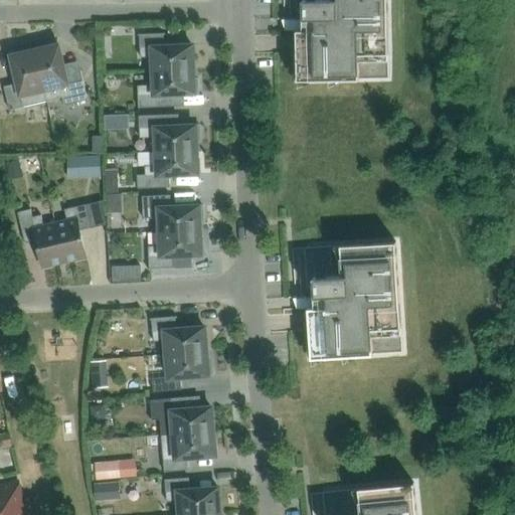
[(295,0),(296,10),(303,10),(303,29),(296,30),(296,35),(297,52),(297,80),(359,79),(388,79),(387,54),(387,0),(295,0)]
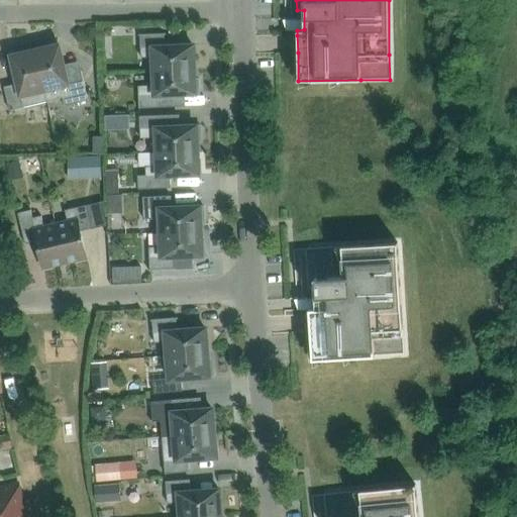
[(153,70),(153,71),(194,69),(193,44),(165,46),(165,34),(166,34),(166,33),(138,34),(138,35),(140,35),(141,58),(153,57),(153,70)]
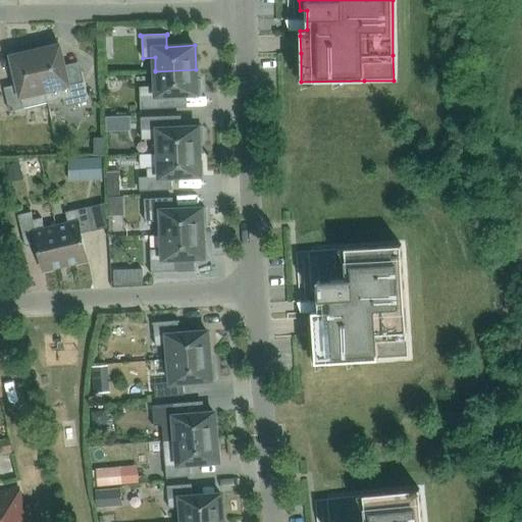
[(46,48),(36,51),(47,103),(63,99),(65,107),(89,101),(82,69),(65,73),(58,41),(45,44),(46,48)]
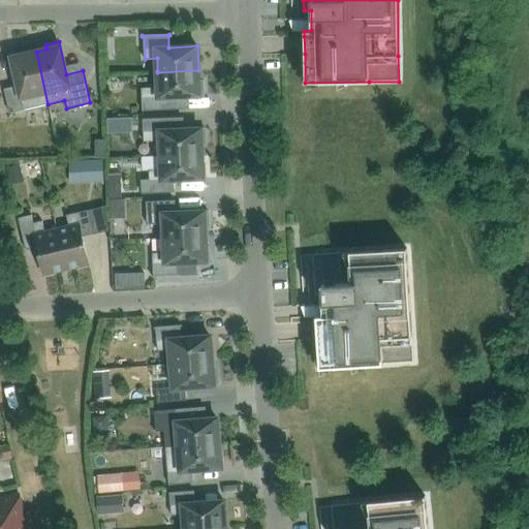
[(48,104),(36,52),(25,54),(24,50),(10,53),(19,86),(4,89),(9,113),(48,104)]
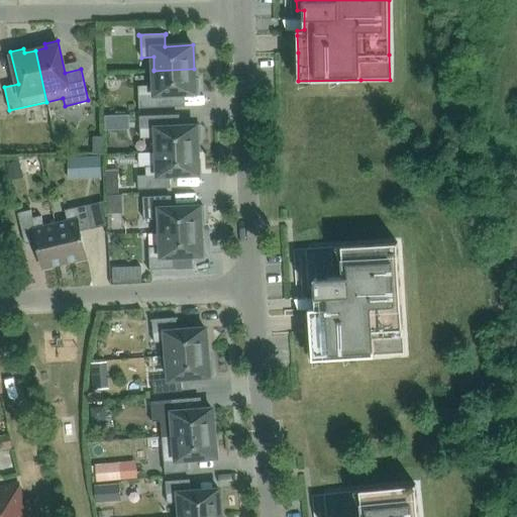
[(194,69),(153,71),(153,70),(149,71),(150,85),(138,86),(139,108),(168,107),(167,95),(199,93),(199,79),(195,79),(194,69)]
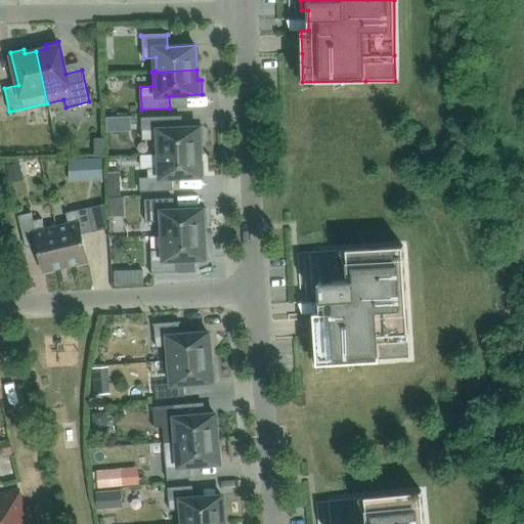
[(160,155),(160,154),(201,151),(200,142),(204,141),(204,127),(171,129),(170,117),(141,118),(142,140),(155,139),(156,155),(160,155)]
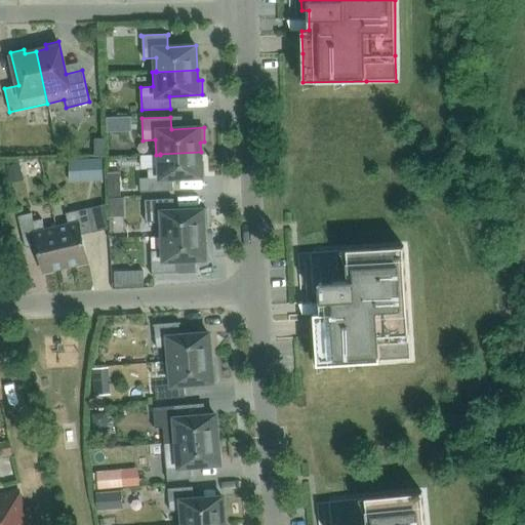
[(104,138),(94,138),(94,156),(104,156),(104,138)]
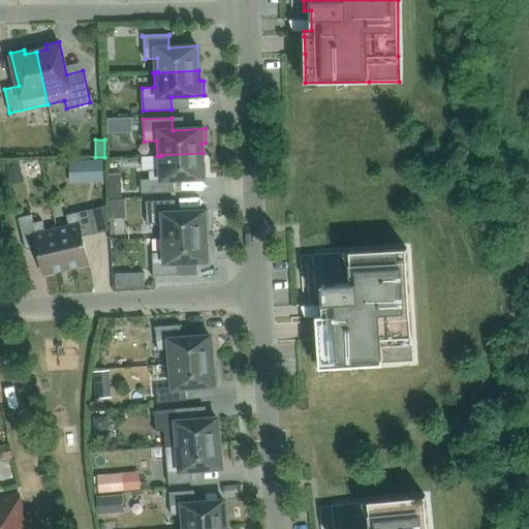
[(203,153),(161,155),(161,156),(161,169),(149,170),(150,179),(142,180),(142,193),(175,192),(175,180),(204,178),(203,153)]
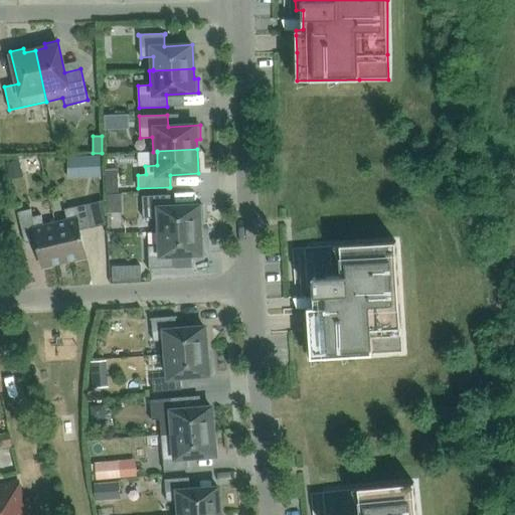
[(79,157),(67,157),(68,178),(80,177),(80,168),(79,157)]
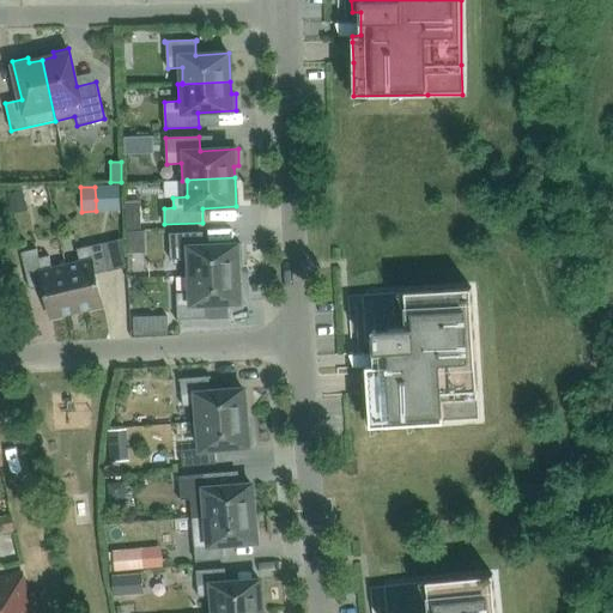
[(23,190),(7,194),(11,206),(25,202),(23,190)]
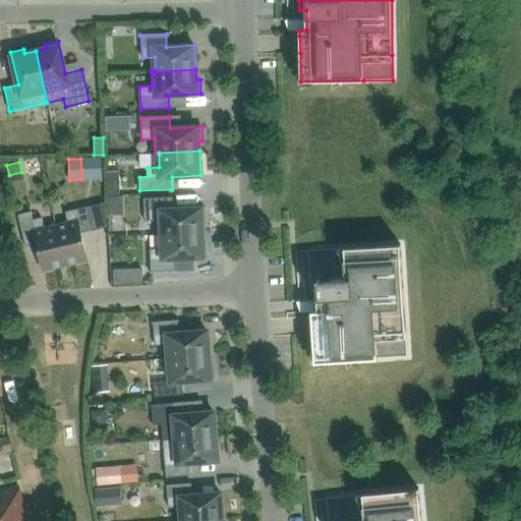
[(106,172),(107,194),(119,194),(118,171),(106,172)]
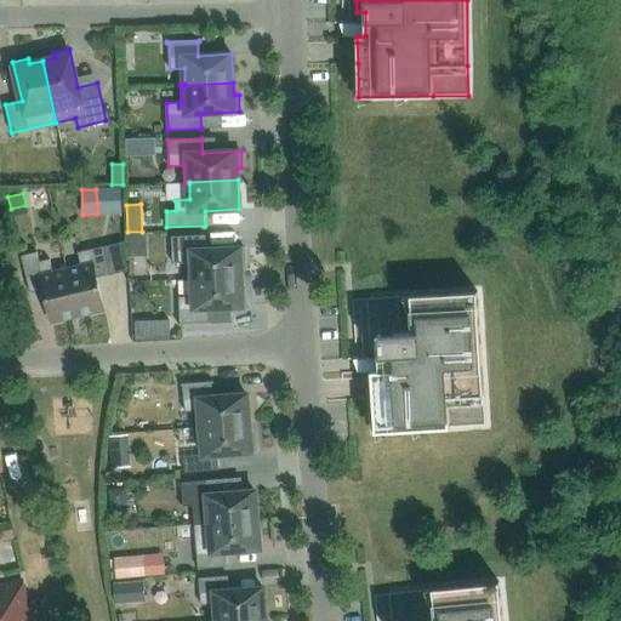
[(147,233),(130,234),(130,244),(147,244),(147,233)]
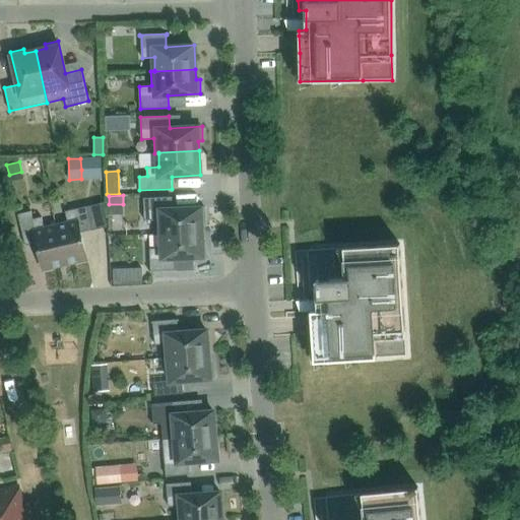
[(160,219),(161,234),(202,232),(202,222),(206,221),(205,207),(173,209),(172,197),(143,198),(144,220),(160,219)]
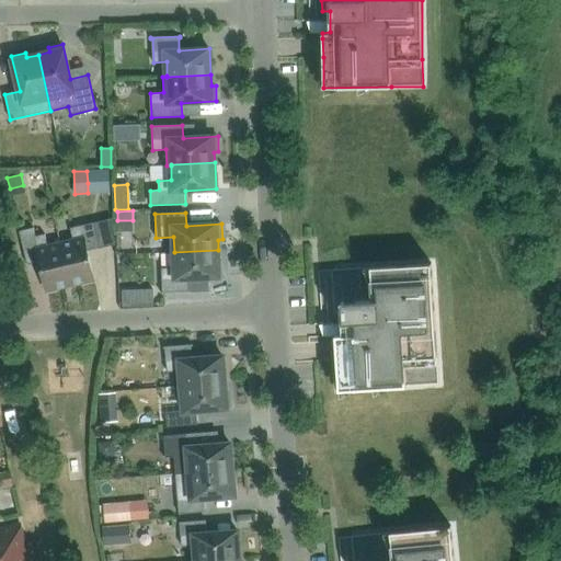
[(100,248),(94,222),(70,228),(73,241),(60,243),(70,284),(93,279),(88,251),(100,248)]
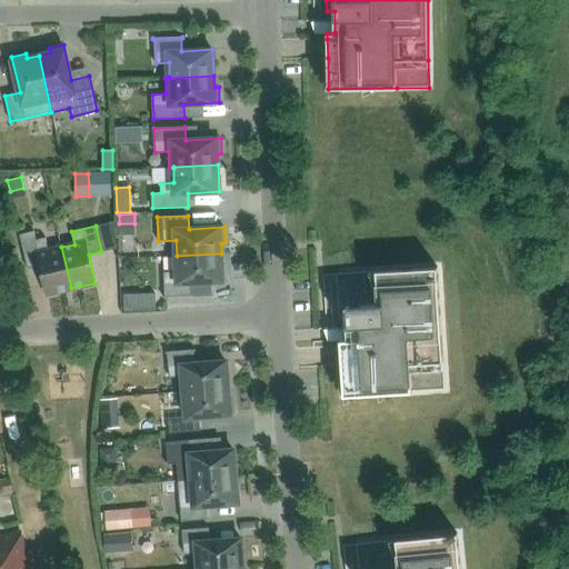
[(71,288),(61,247),(49,250),(46,237),(36,239),(35,231),(20,235),(28,269),(41,266),(48,293),(71,288)]
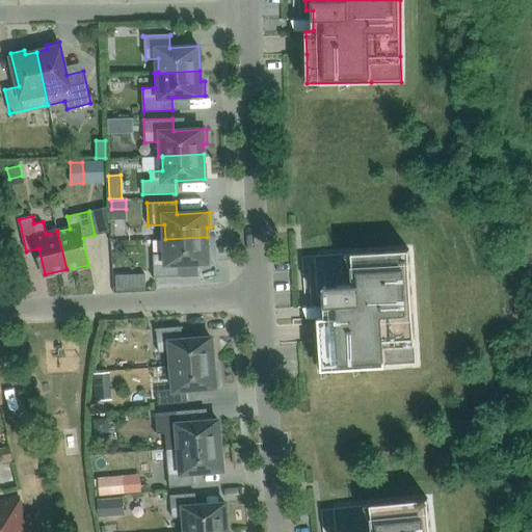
[(207,237),(165,239),(166,254),(154,254),(154,276),(153,276),(153,277),(181,276),(181,275),(179,275),(179,264),(208,262),(207,237)]
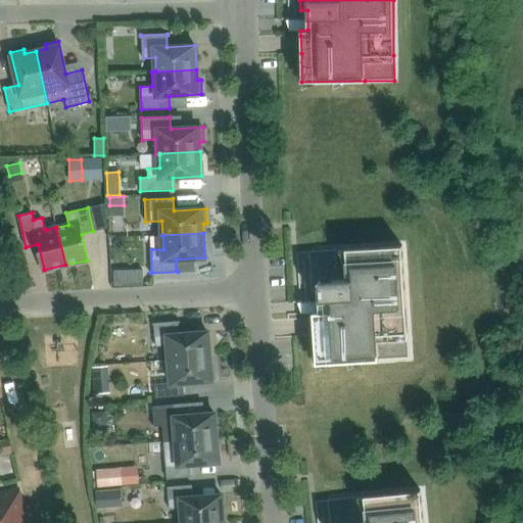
[(345,249),(308,251),(312,292),(313,292),(318,292),(320,312),(313,313),(313,318),(314,335),(316,364),(379,360),(410,358),(408,333),(402,245),(345,249)]
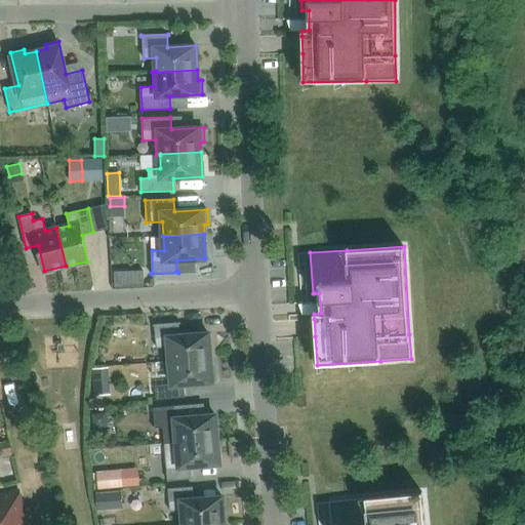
[(169,348),(170,362),(211,359),(209,334),(180,336),(179,325),(180,325),(180,323),(153,326),(154,327),(155,327),(157,349),(169,348)]
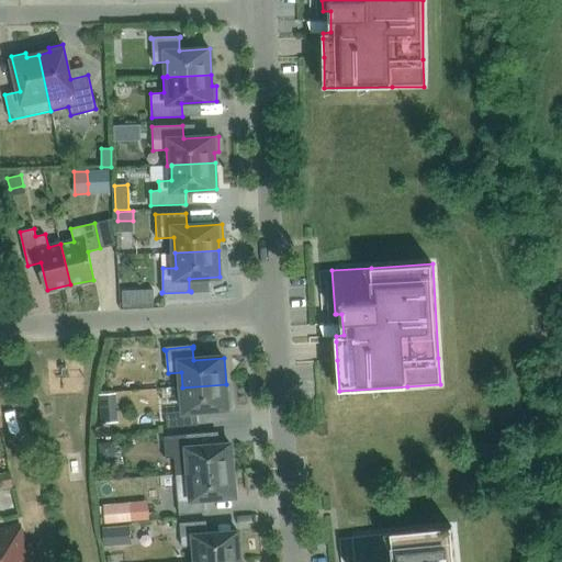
[(226,384),(182,388),(184,414),(167,415),(168,428),(199,426),(198,413),(228,411),(226,384)]
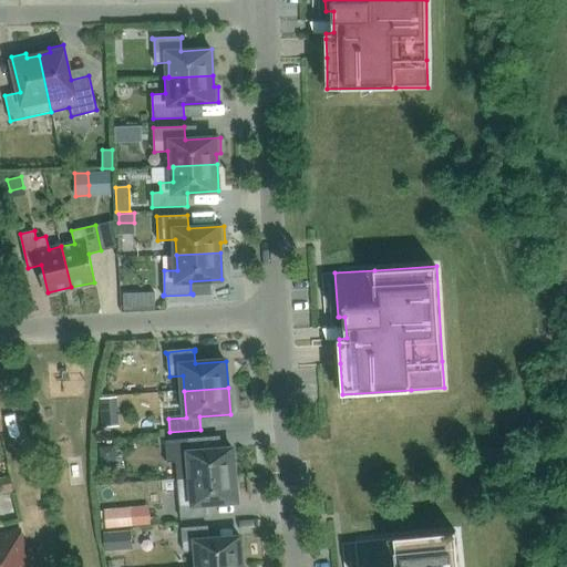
[(101,400),(102,409),(115,408),(114,399),(101,400)]
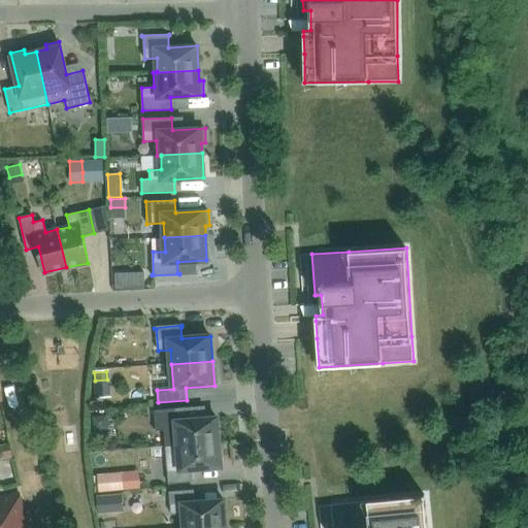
[(162,409),(154,409),(156,430),(164,429),(165,447),(219,441),(217,417),(206,418),(188,420),(187,407),(162,409)]
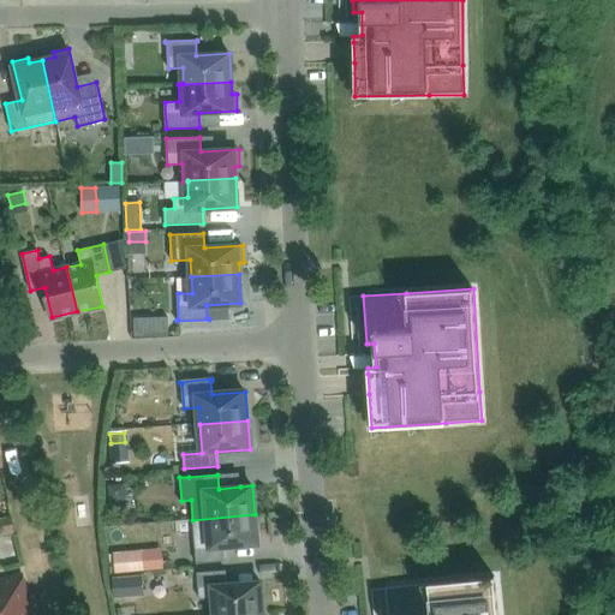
[(126,500),(125,484),(108,484),(109,501),(126,500)]
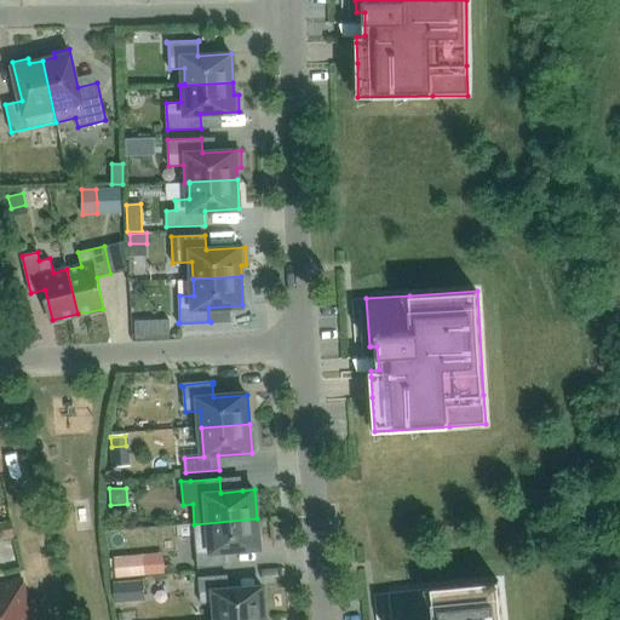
[(259,547),(257,518),(194,524),(197,568),(227,566),(225,551),(259,547)]
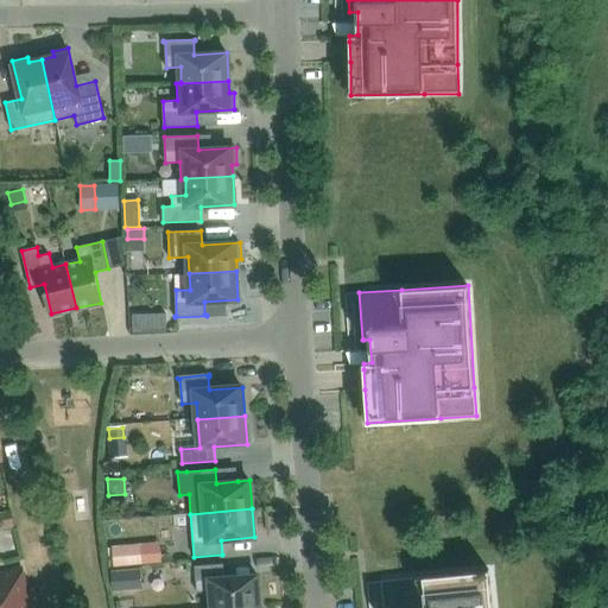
[(0,530),(14,526),(11,510),(0,512),(0,530)]
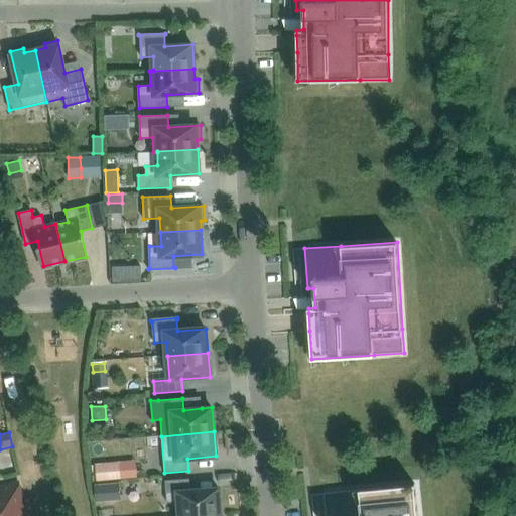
[(121,478),(120,466),(95,469),(96,481),(121,478)]
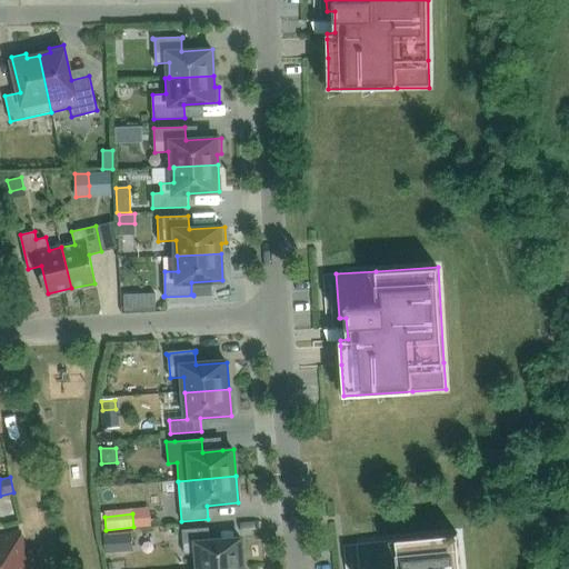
[(198,552),(199,568),(243,565),(241,538),(210,541),(209,528),(182,529),(185,553),(198,552)]
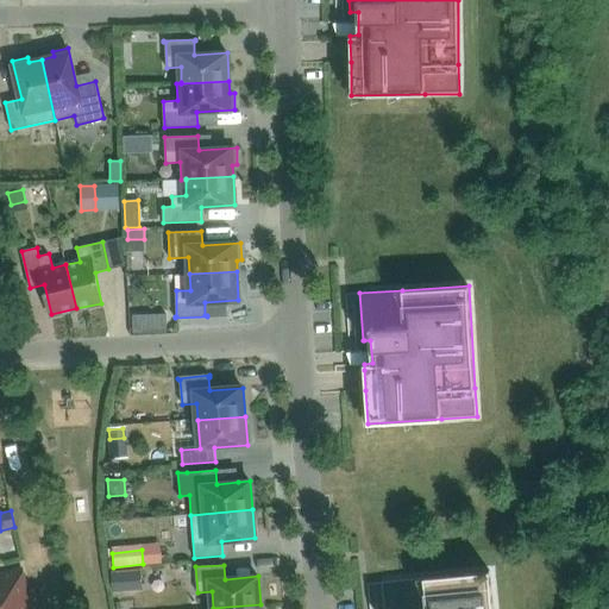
[(140,570),(112,572),(113,589),(142,586),(140,570)]
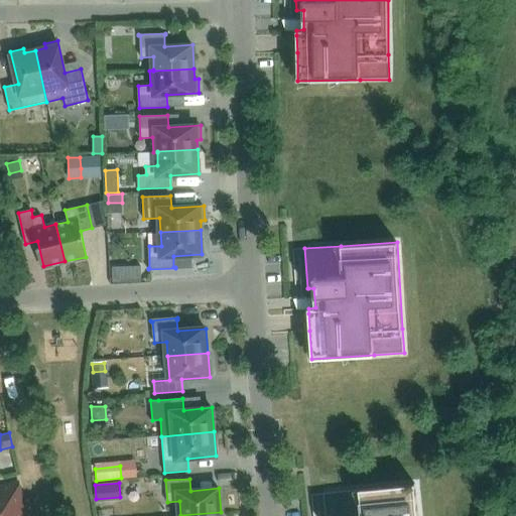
[(359,489),(323,493),(325,515),(417,515),(414,483),(359,489)]
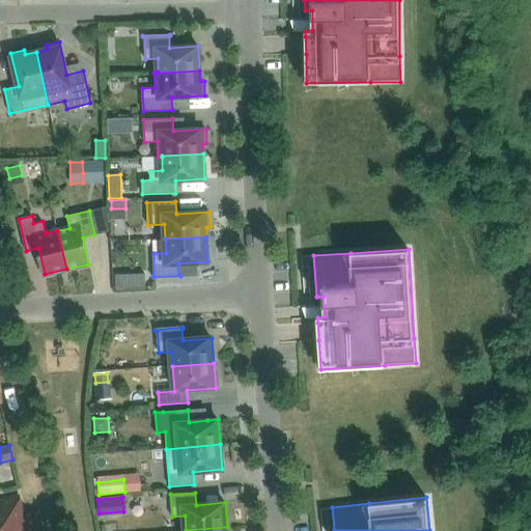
[(0,530),(25,530),(18,498),(0,502),(0,530)]
